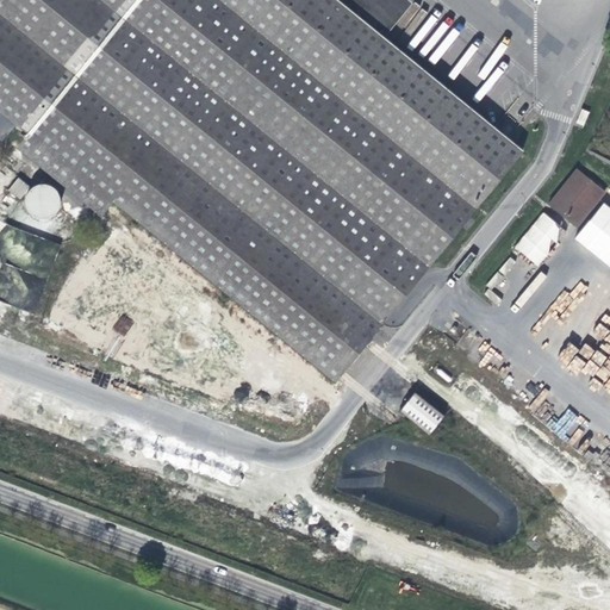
[(0,0),(0,111),(25,132),(14,147),(100,215),(112,201),(139,224),(335,383),(429,267),(524,150),(383,35),(340,0),(0,0)]
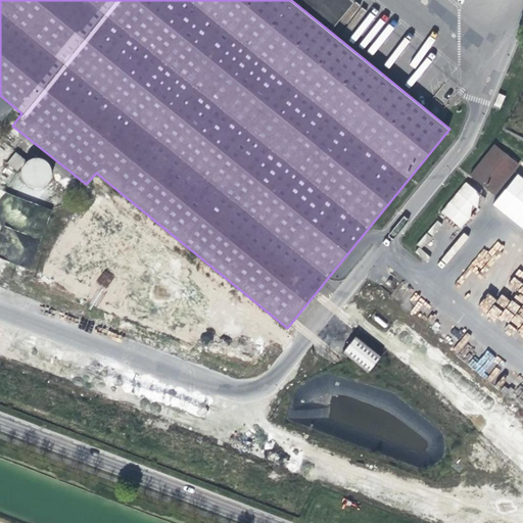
[(291,0),(328,30),(343,10),(351,0),(291,0)]
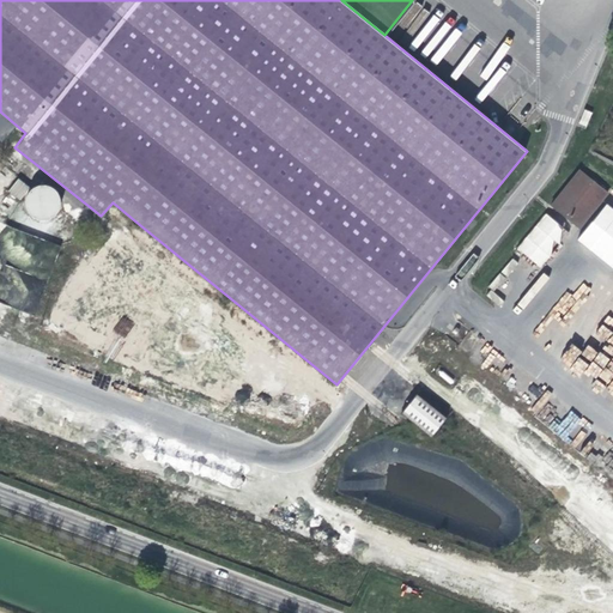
[(607,195),(580,171),(551,207),(558,213),(578,230),(607,195)]
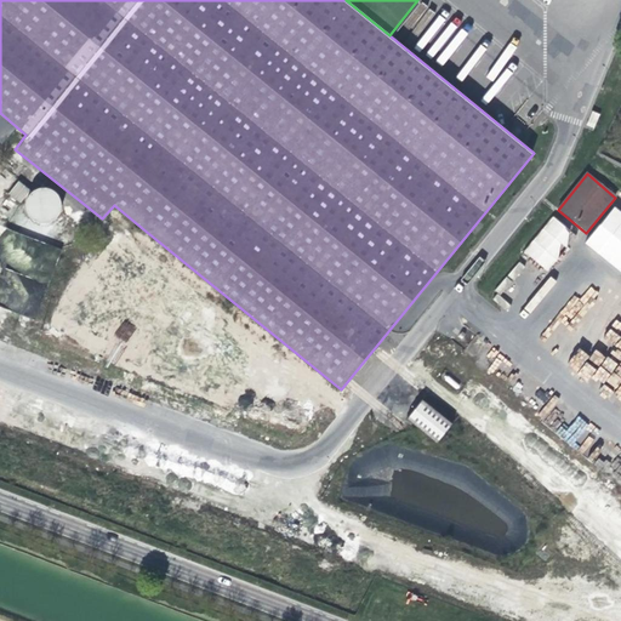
[(10,194),(22,201),(29,189),(17,182),(10,194)]
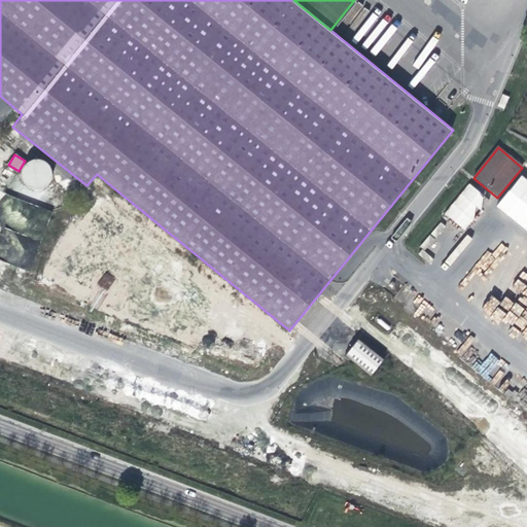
[(20,169),(34,191),(55,179),(40,156),(20,169)]
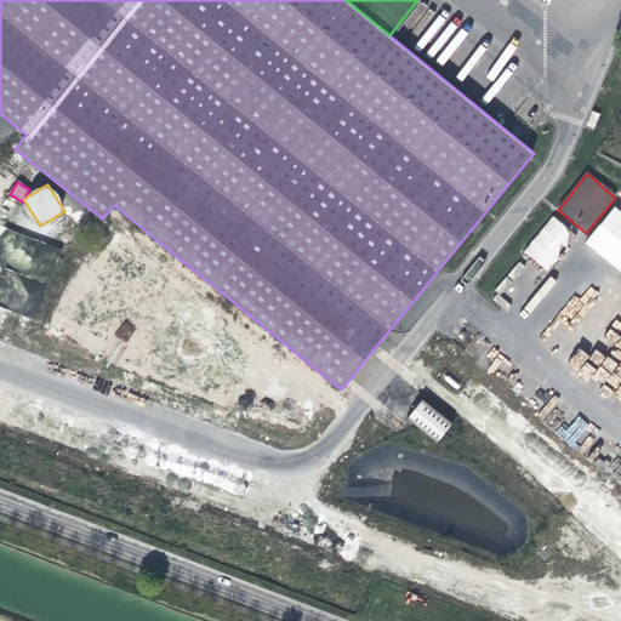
[(585,244),(620,272),(620,211),(614,206),(585,244)]
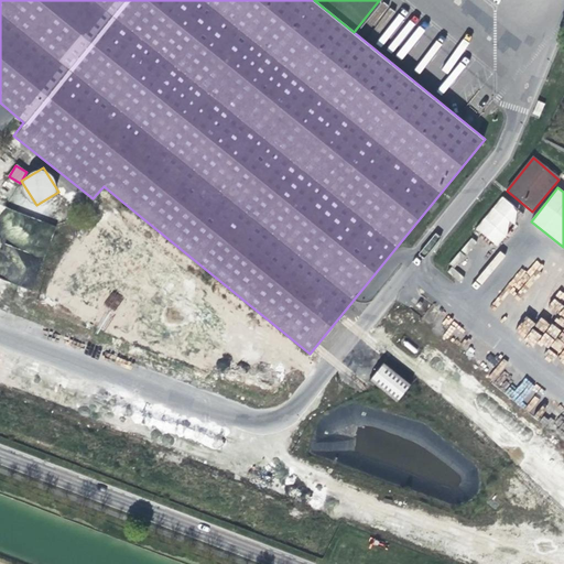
[(502,196),(475,227),(495,245),(522,214),(502,196)]
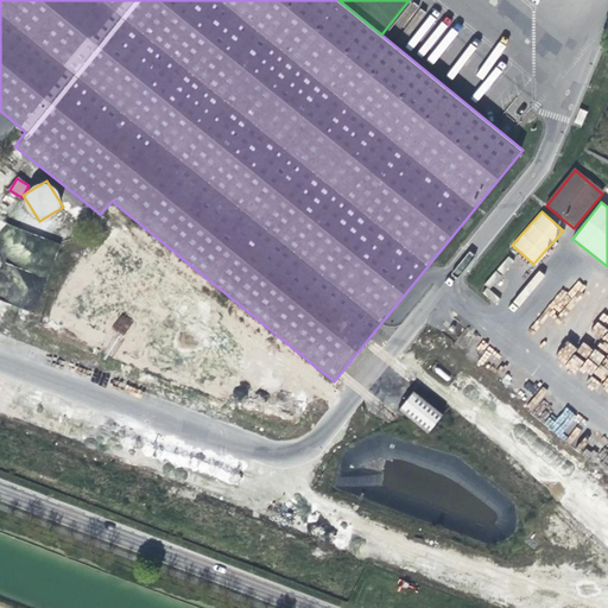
[(42,283),(59,248),(12,223),(0,227),(16,235),(17,235),(19,245),(21,246),(36,260),(37,260),(10,270),(14,272),(12,276),(5,284),(7,283),(12,296),(8,299),(19,296),(21,298),(25,310),(30,305),(29,301),(39,297),(32,291),(39,289),(38,284),(42,283)]
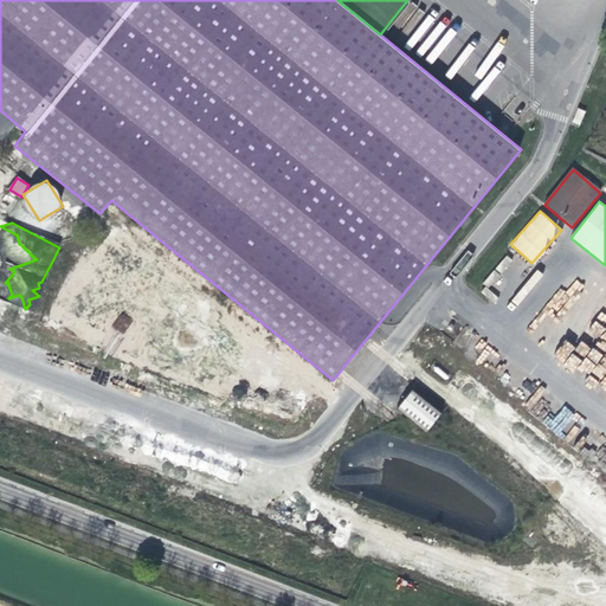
[(412,391),(395,408),(425,433),(432,426),(440,414),(412,391)]
